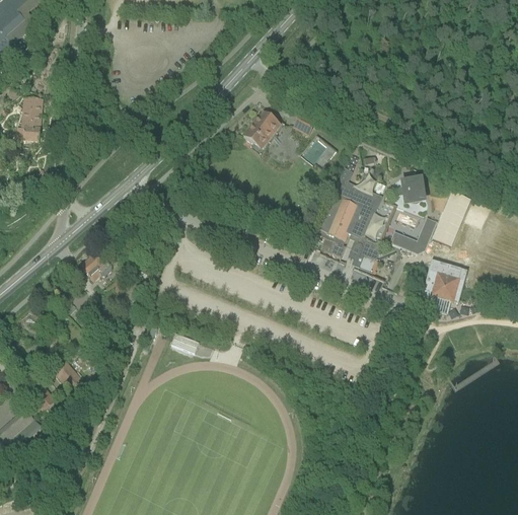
[(26,12),(35,2),(38,0),(2,0),(0,1),(0,41),(4,37),(10,43),(34,20),(26,12)]
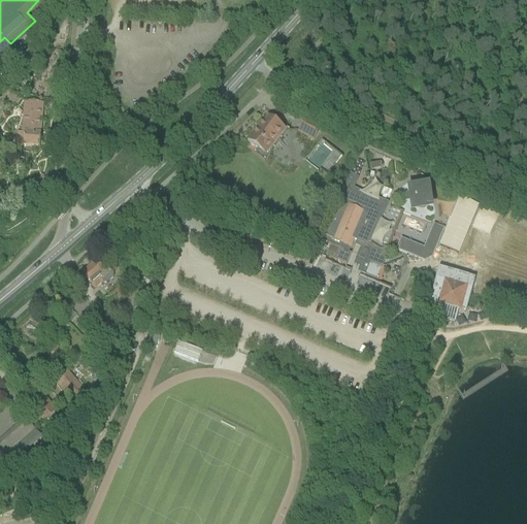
[(39,124),(42,100),(23,98),(21,123),(39,124)]
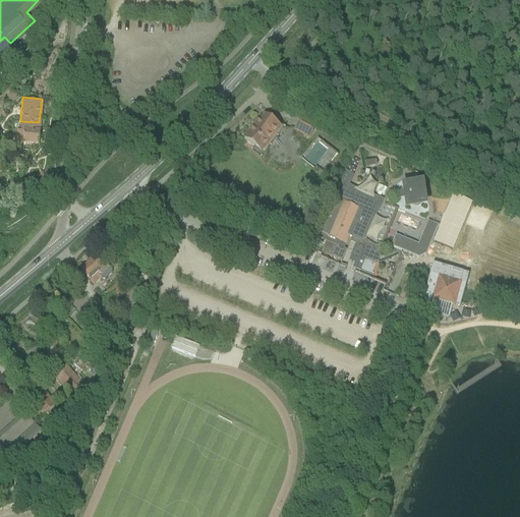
[(302,112),(298,119),(313,127),(316,120),(302,112)]
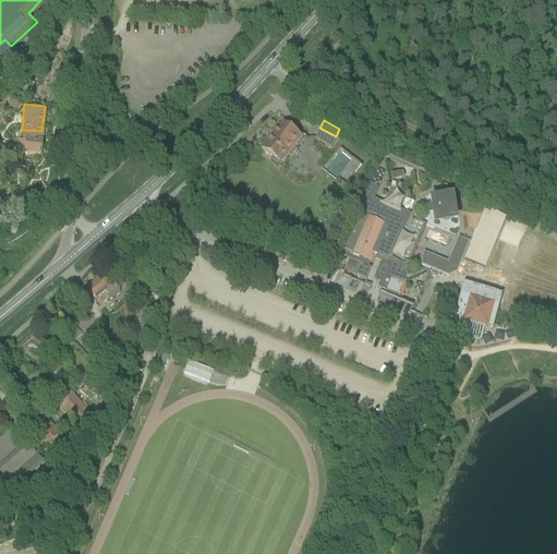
[(266,139),(261,145),(278,159),(298,133),(282,121),(268,140),(266,139)]
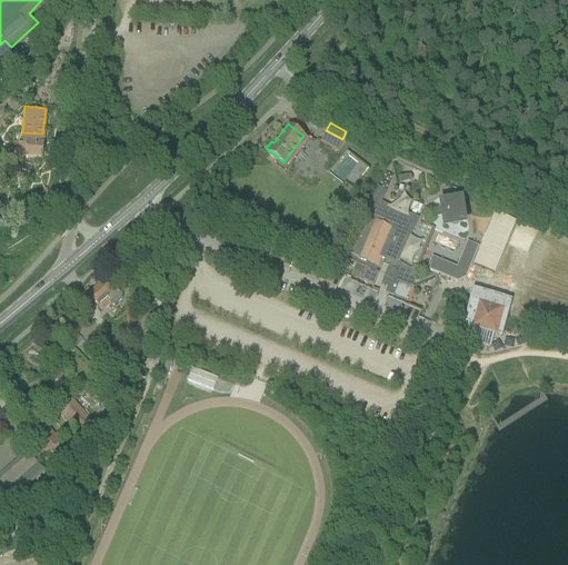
[(42,141),(42,134),(22,132),(22,140),(26,141),(25,154),(41,155),(43,141),(42,141)]
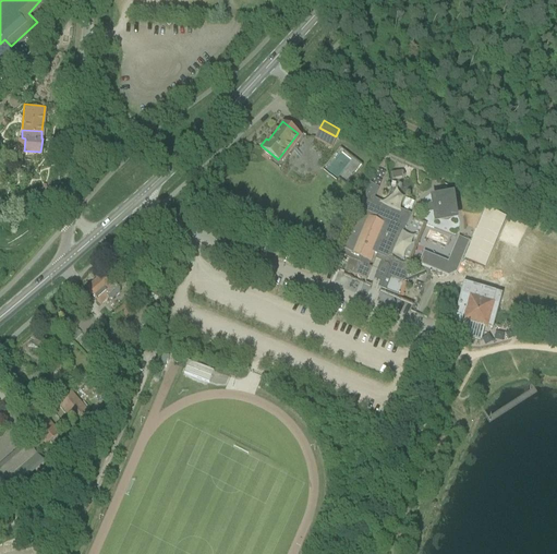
[(314,136),(331,143),(334,137),(316,131),(314,136)]
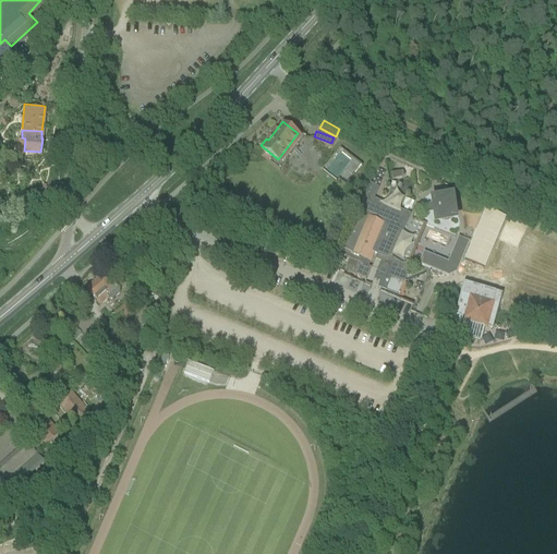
[(402,175),(401,173),(400,168),(400,167),(389,169),(391,177),(402,175)]
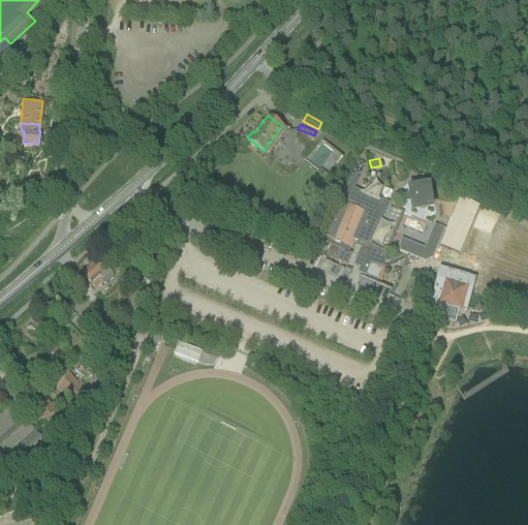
[(325,236),(335,240),(336,237),(337,233),(338,230),(338,229),(339,229),(341,222),(348,207),(354,209),(356,210),(360,211),(365,213),(359,225),(358,229),(356,232),(355,234),(353,239),(355,240),(360,242),(362,243),(365,244),(367,244),(368,241),(369,239),(370,237),(377,218),(379,214),(384,202),(381,199),(380,199),(356,190),(355,189),(351,187),(352,184),(353,182),(353,181),(355,177),(348,174),(346,179),(344,184),(341,190),(330,218),(327,225),(322,235),(325,236)]
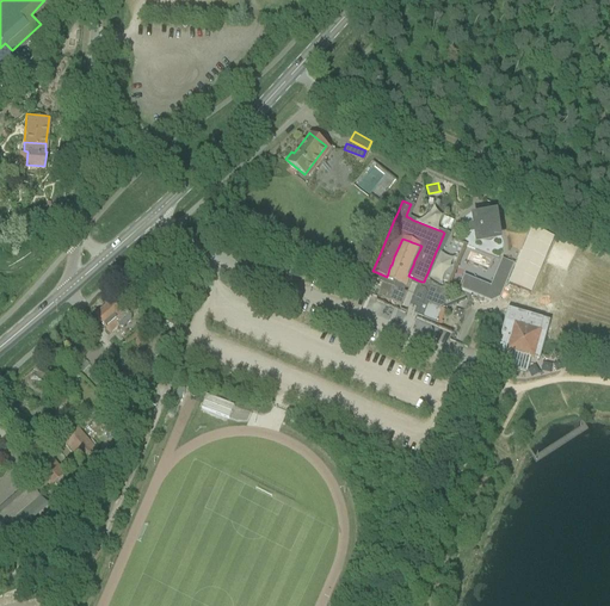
[(497,237),(493,215),(476,217),(474,218),(475,226),(472,226),(473,233),(476,233),(476,240),(497,237)]
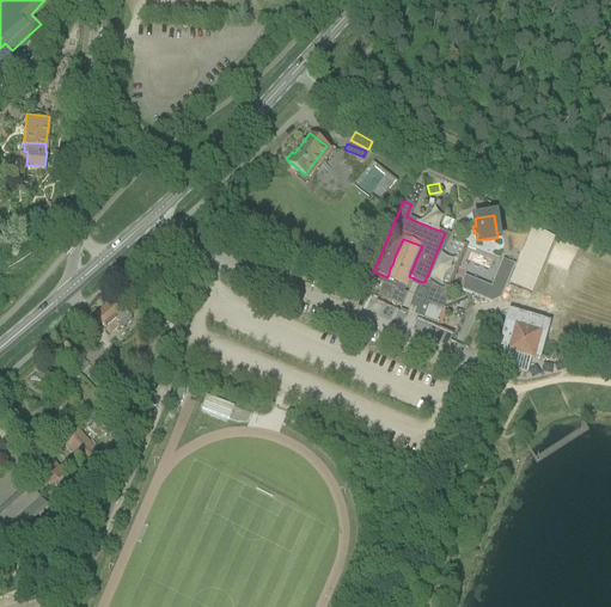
[(532,290),(556,234),(532,225),(527,235),(521,249),(519,255),(515,263),(508,281),(532,290)]
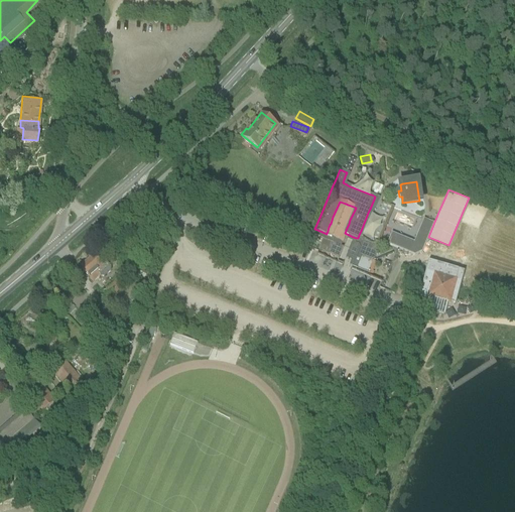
[(385,223),(382,222),(390,203),(379,198),(375,197),(370,209),(368,213),(361,231),(360,233),(359,235),(358,238),(359,238),(371,243),(373,244),(380,229),(382,230),(383,226),(385,223)]
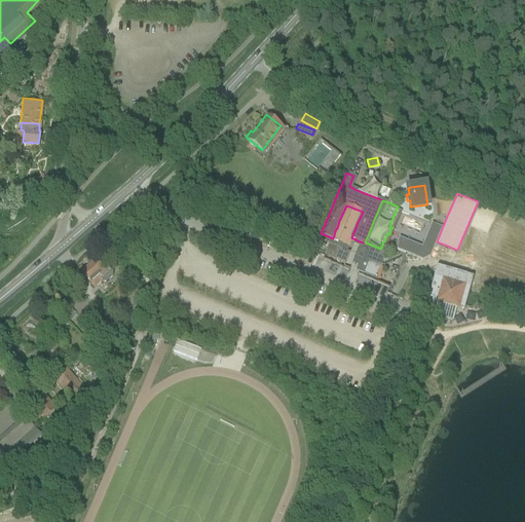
[(348,245),(351,237),(353,232),(354,230),(355,228),(357,224),(363,212),(358,210),(354,209),(352,208),(346,206),(339,221),(337,228),(336,228),(336,229),(335,231),(334,235),(333,238),(342,243),(348,245)]
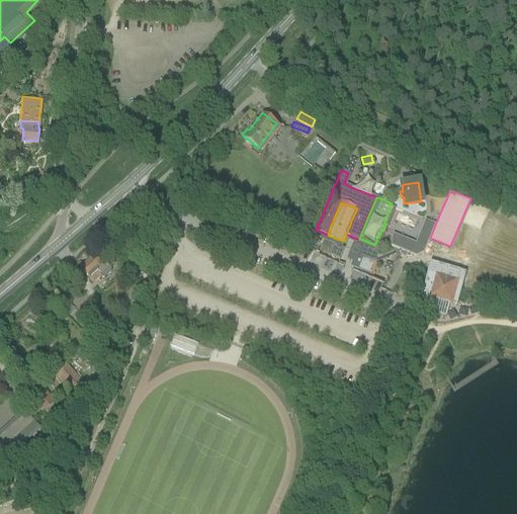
[(392,203),(383,223),(386,224),(390,216),(395,204),(392,203)]
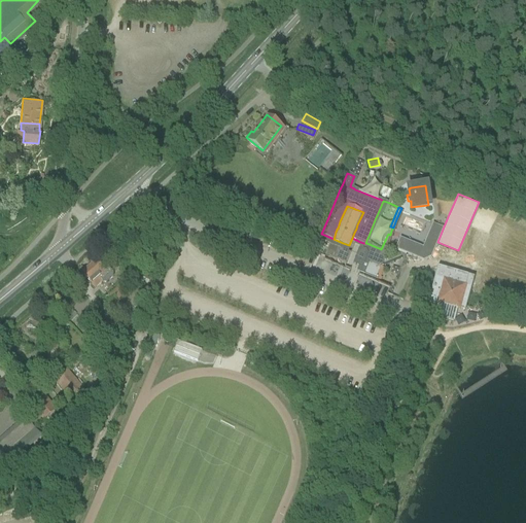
[(425,242),(423,248),(419,246),(400,239),(398,238),(394,247),(406,251),(422,258),(430,255),(443,225),(434,222),(433,222),(432,224),(425,242)]
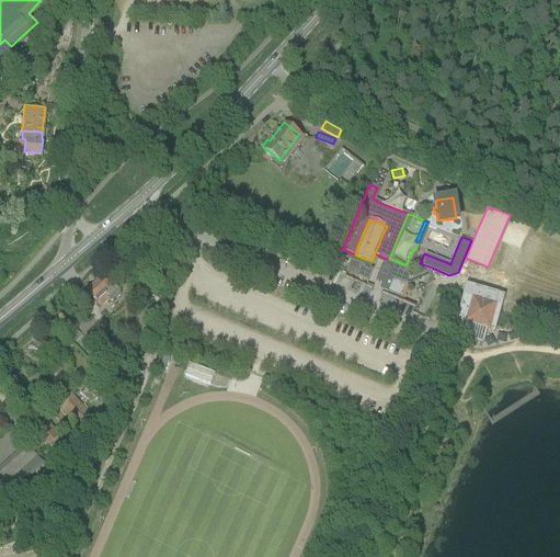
[(369,265),(372,261),(365,259),(355,254),(345,250),(342,249),(341,253),(343,254),(358,261),(363,263),(368,265),(369,265)]
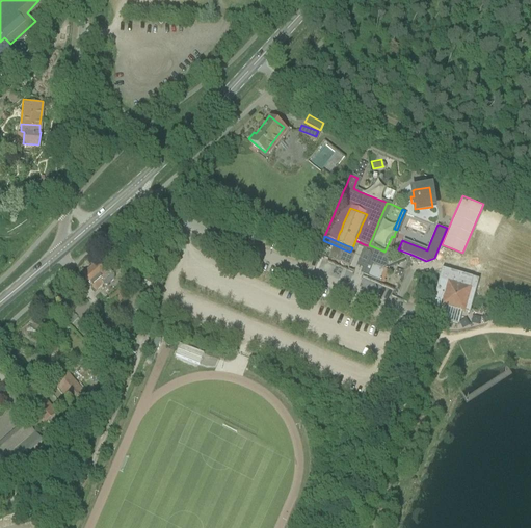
[(394,237),(392,236),(385,252),(386,252),(387,253),(394,237)]
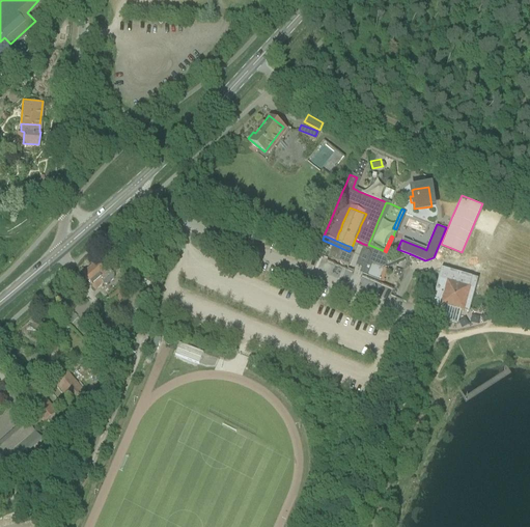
[(366,245),(364,248),(361,247),(356,258),(362,261),(365,262),(366,261),(366,259),(367,260),(377,264),(380,265),(381,266),(383,267),(383,266),(384,265),(384,262),(385,259),(386,258),(386,257),(385,256),(385,255),(386,252),(385,251),(384,251),(382,250),(369,245),(368,245),(366,245)]
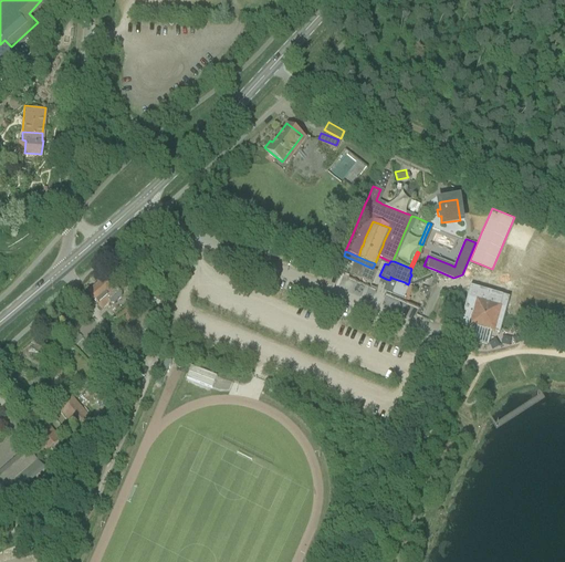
[(376,269),(373,268),(372,268),(366,266),(362,263),(359,267),(356,276),(362,278),(370,281),(372,278),(373,277),(376,269)]
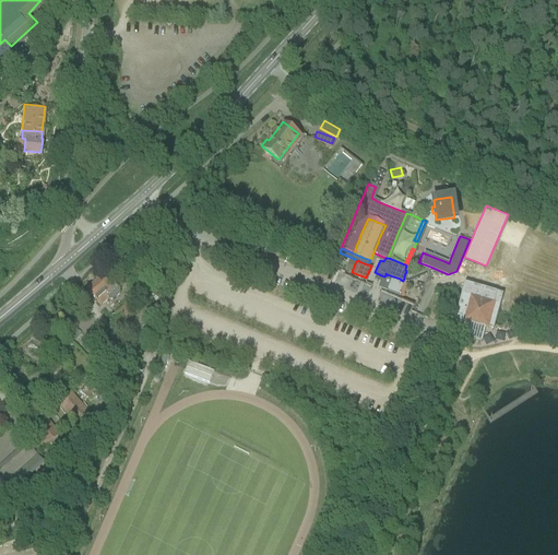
[(111,285),(102,273),(101,274),(98,273),(95,276),(96,278),(85,287),(99,303),(107,296),(113,297),(119,291),(120,287),(116,282),(111,285)]
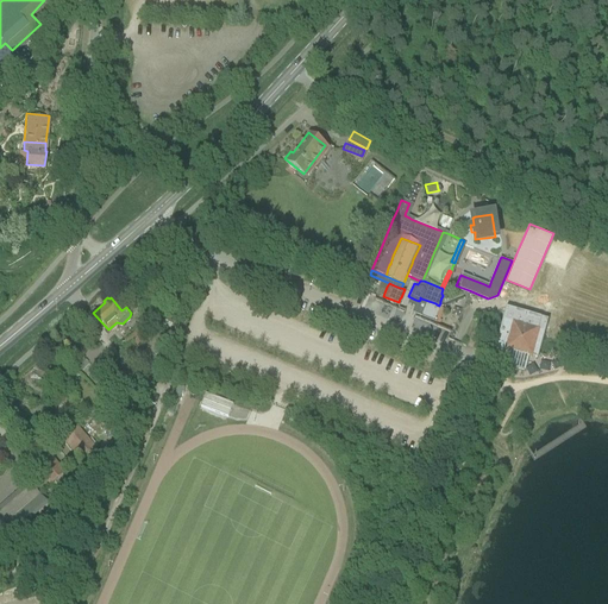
[(433,319),(439,306),(437,304),(436,303),(432,302),(421,299),(420,297),(420,300),(419,301),(415,312),(433,319)]
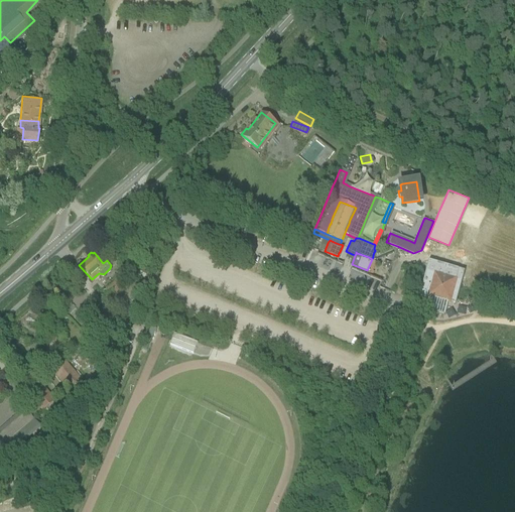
[(456,296),(460,282),(463,272),(426,261),(423,275),(418,291),(420,291),(416,304),(425,307),(426,306),(443,311),(446,299),(448,300),(448,299),(455,300),(456,296)]
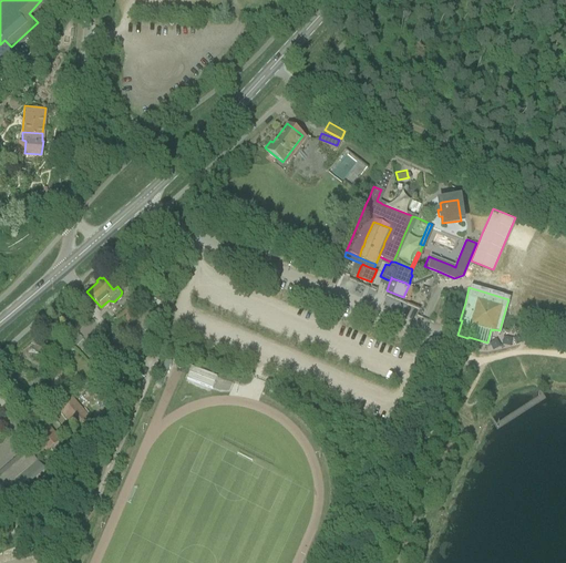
[(16,369),(16,368),(16,366),(14,364),(12,364),(10,364),(8,364),(7,366),(7,368),(7,370),(8,371),(10,372),(12,372),(14,371),(16,369)]
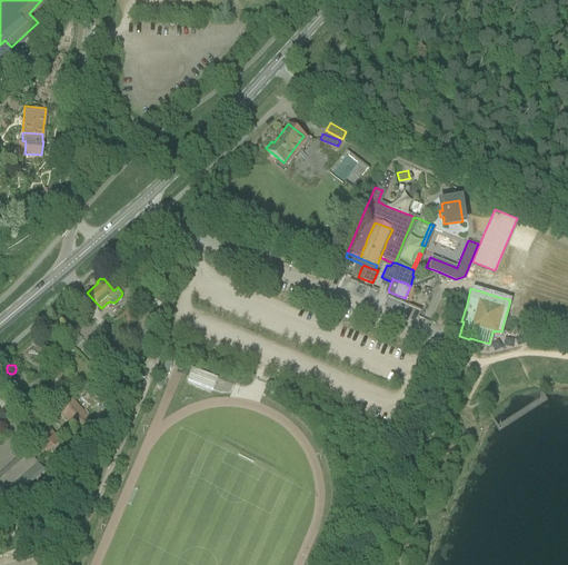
[(212,386),(217,375),(192,365),(188,376),(212,386)]
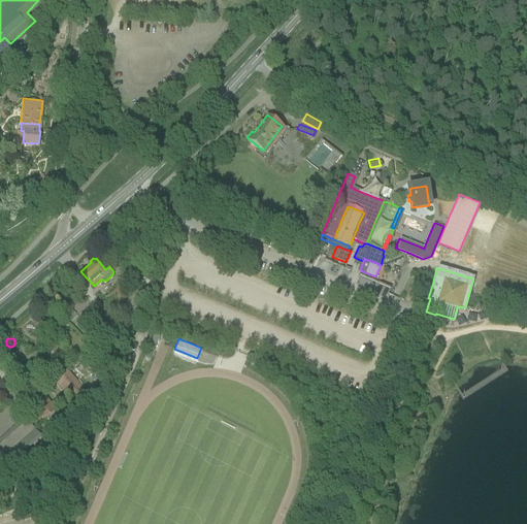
[(69,396),(81,385),(65,366),(53,378),(69,396)]
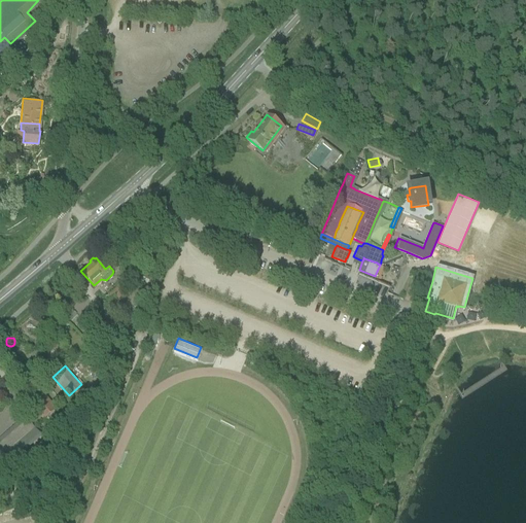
[(43,417),(56,407),(39,388),(27,398),(43,417)]
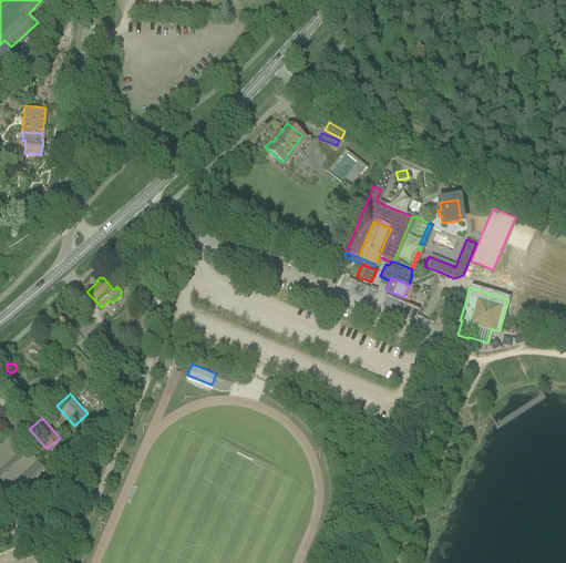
[(0,477),(12,491),(42,466),(27,447),(0,468),(0,477)]
